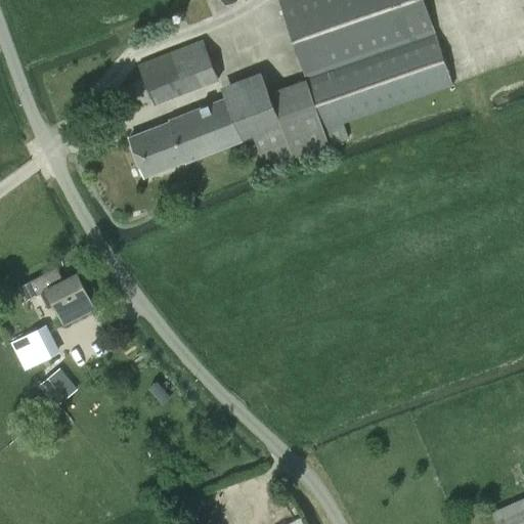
[(424,0),(278,0),(306,79),(329,145),(349,139),(345,123),(453,86),(424,0)]
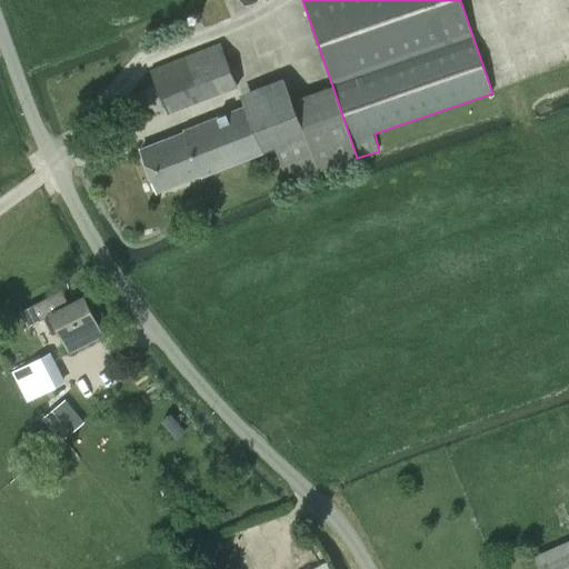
[(238,86),(220,43),(150,72),(167,113),(238,86)]
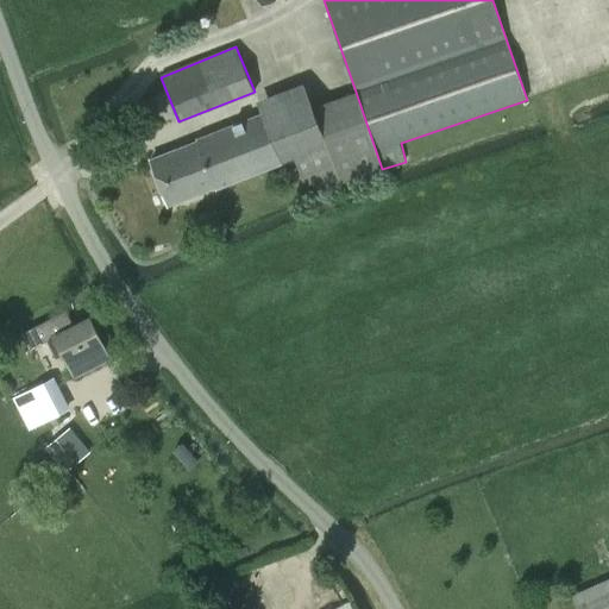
[(199,140),(150,158),(169,206),(217,188),(217,189),(294,158),(307,195),(341,184),(313,106),(308,95),(198,138),(199,140)]
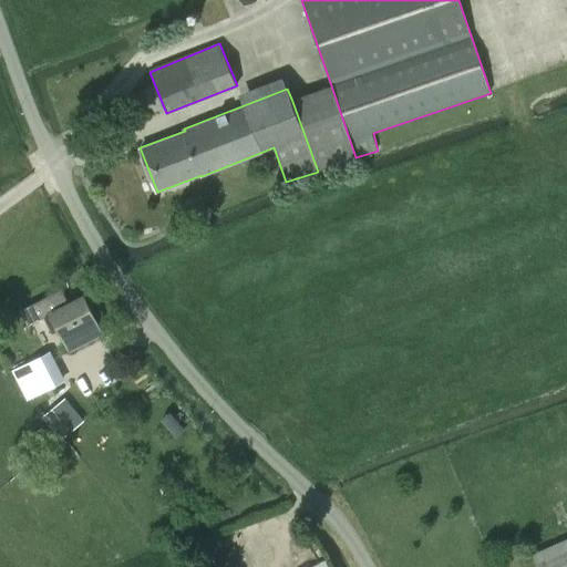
[(63,289),(20,310),(28,326),(44,318),(52,334),(59,331),(69,351),(103,333),(83,296),(70,302),(63,289)]
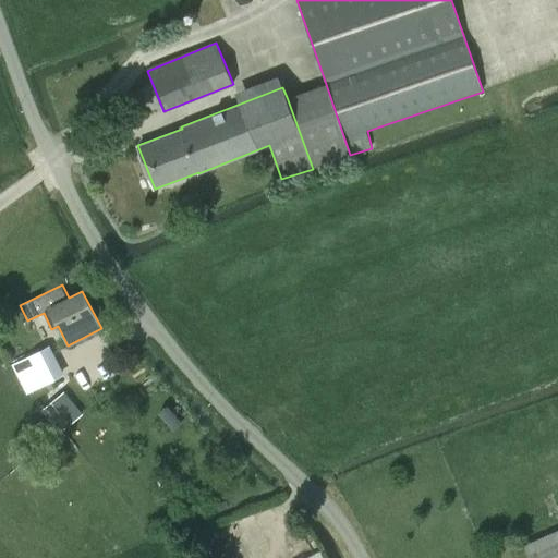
[(46,349),(13,365),(26,392),(59,376),(46,349)]
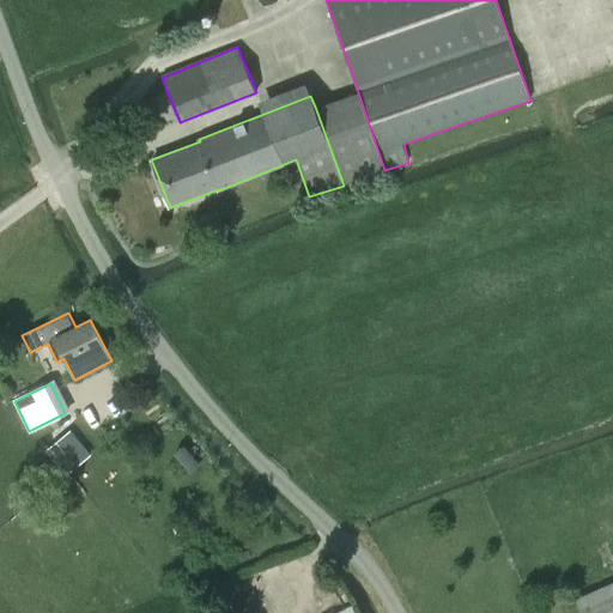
[(89,456),(71,434),(48,453),(66,474),(89,456)]
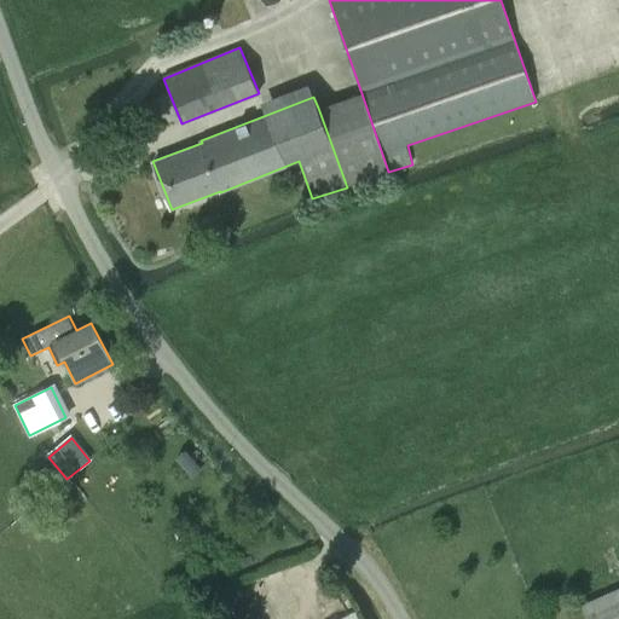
[(586,618),(618,618),(618,588),(580,605),(586,618)]
